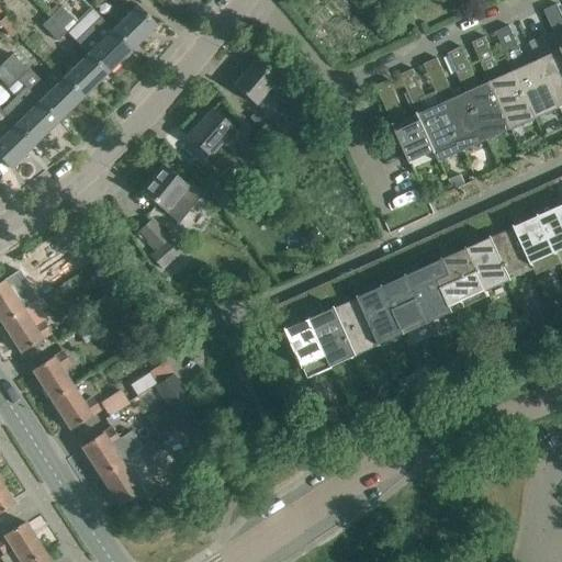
[(64,32),(75,22),(59,7),(49,18),(64,32)]
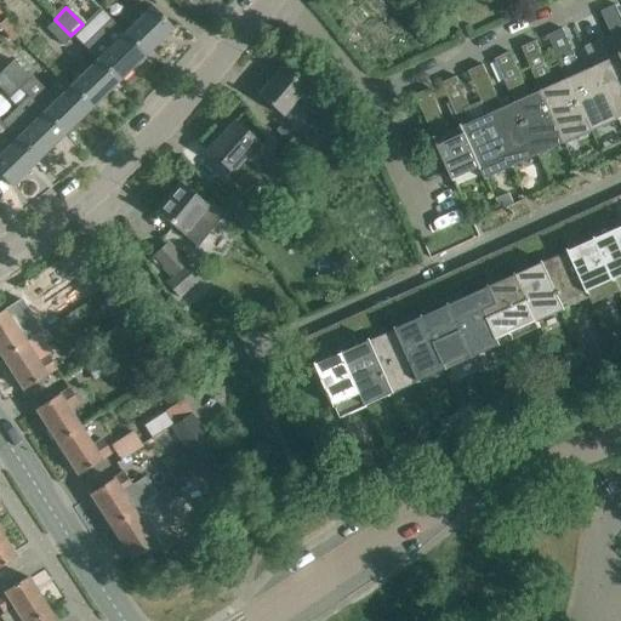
[(121,36),(142,57),(172,28),(152,7),(121,36)]
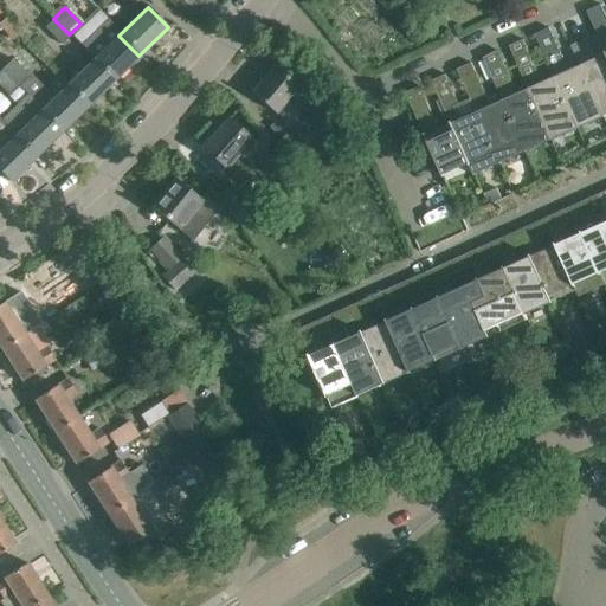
[(0,21),(0,26),(12,40),(20,34),(6,17),(0,21)]
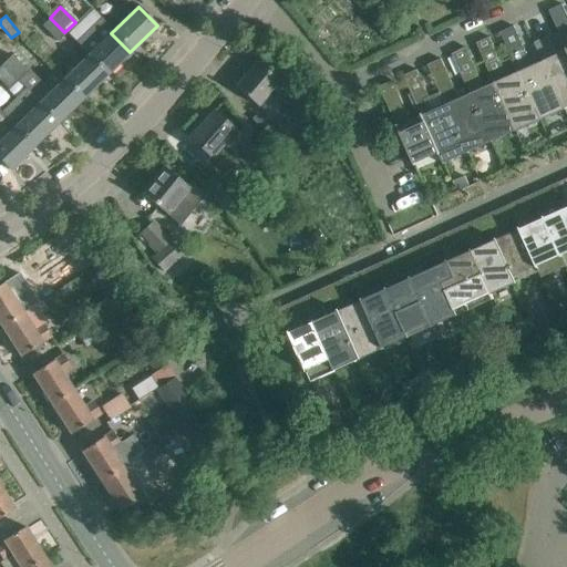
[(50,18),(40,27),(54,42),(64,32),(50,18)]
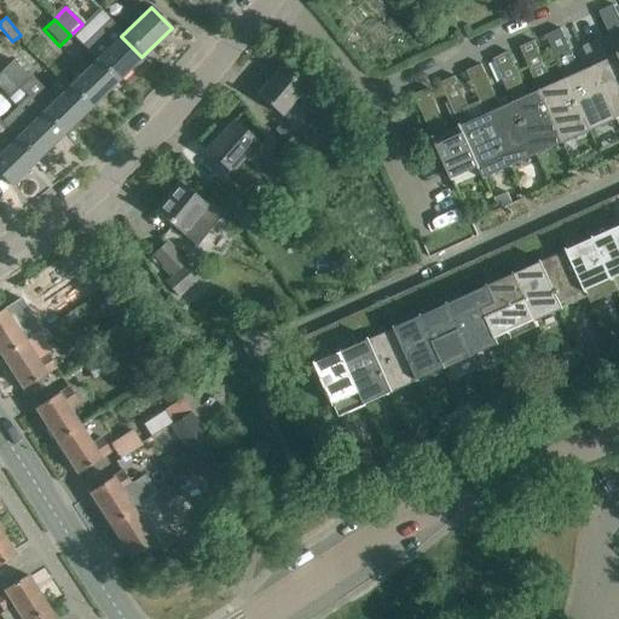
[(561,29),(548,34),(593,131),(618,119),(585,46),(583,46),(593,67),(580,73),(561,29)]
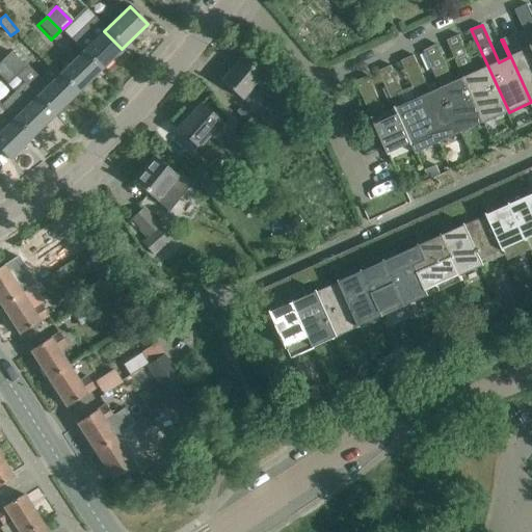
[(459,34),(447,41),(463,78),(485,123),(509,112),(471,29),(470,30),(486,68),(476,72),(459,34)]
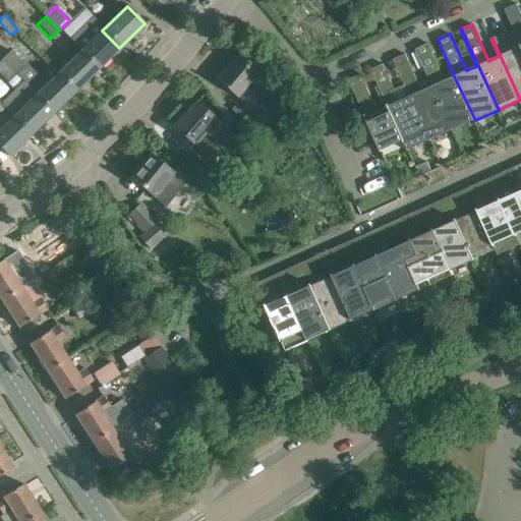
[(493,39),(520,100),(520,99),(520,42),(515,29),(513,29),(520,46),(511,51),(504,34),(493,39)]
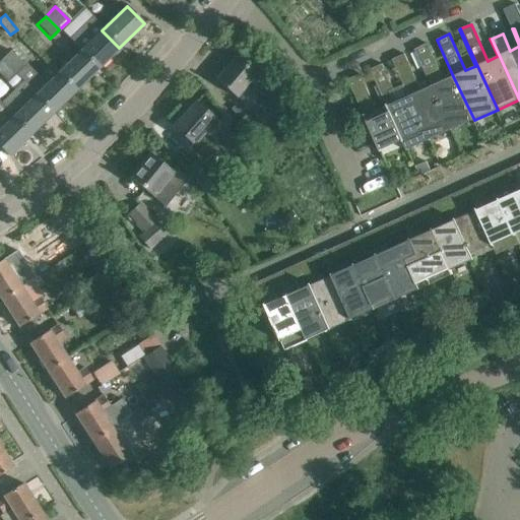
[(102,30),(80,51),(98,69),(119,48),(102,30)]
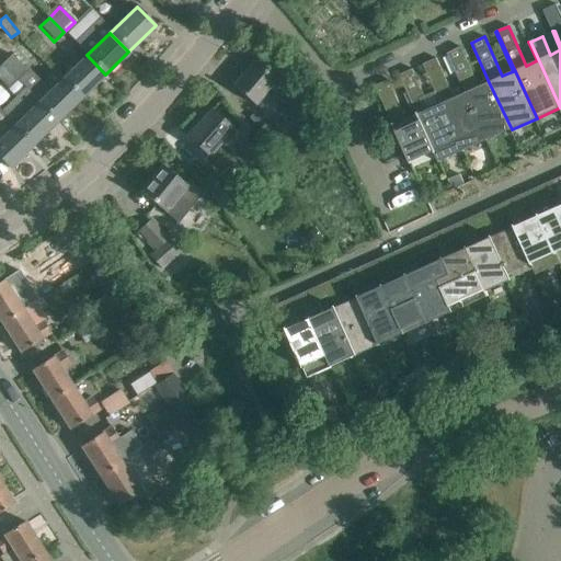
[(460,47),(447,54),(465,93),(488,140),(512,129),(489,82),(478,87),(460,47)]
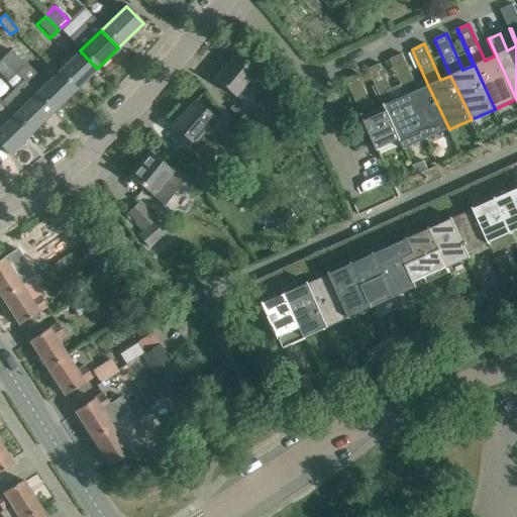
[(2,59),(16,72),(24,64),(11,49),(2,59)]
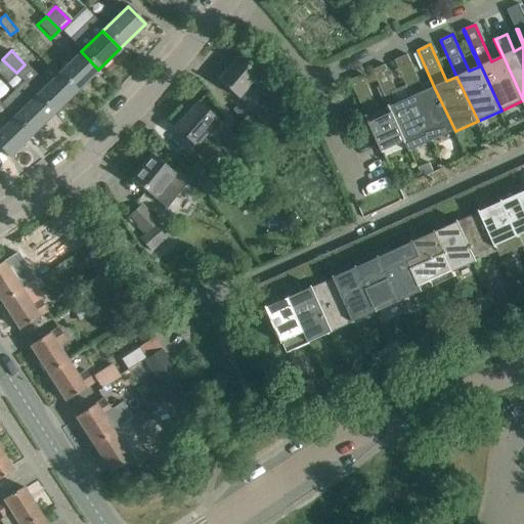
[(81,51),(58,73),(76,90),(98,70),(81,51)]
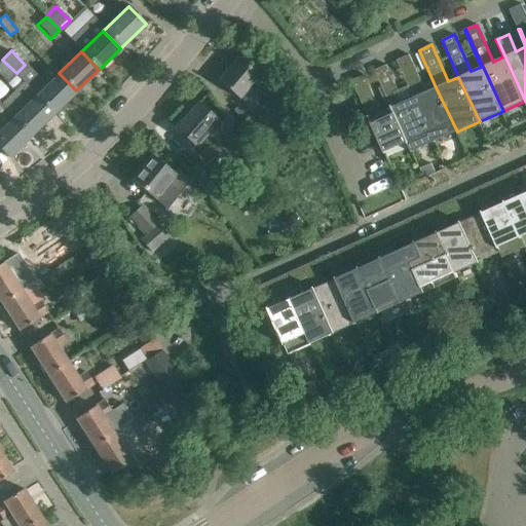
[(409,54),(397,61),(408,86),(413,98),(436,142),(457,132),(436,87),(426,91),(409,54)]
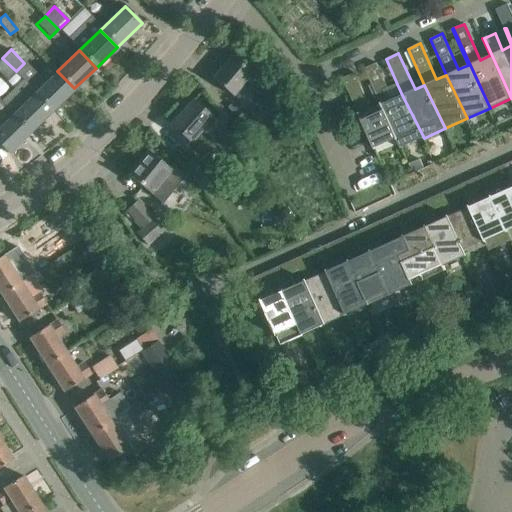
[(242,86),(254,97),(264,85),(251,74),(251,73),(231,55),(211,78),(233,96),(242,86)]
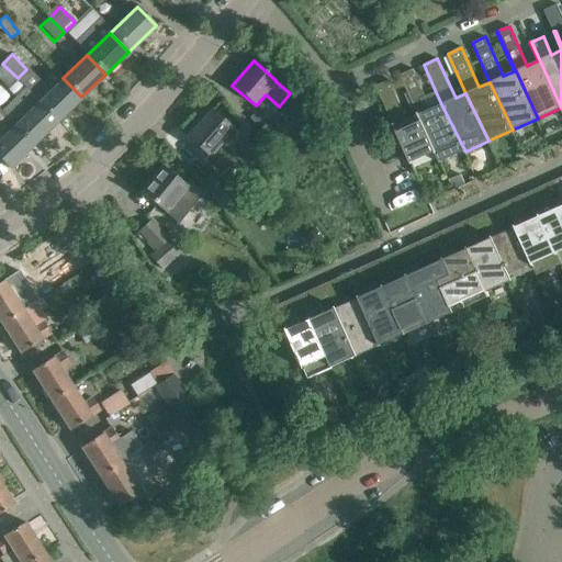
[(2,64),(0,65),(0,79),(8,88),(18,78),(2,64)]
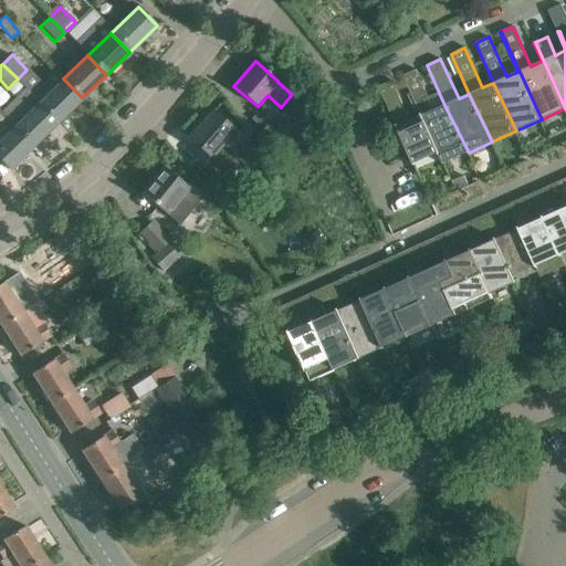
[(443,164),(469,153),(444,105),(439,93),(429,97),(417,70),(402,75),(421,115),(438,153),(443,164)]
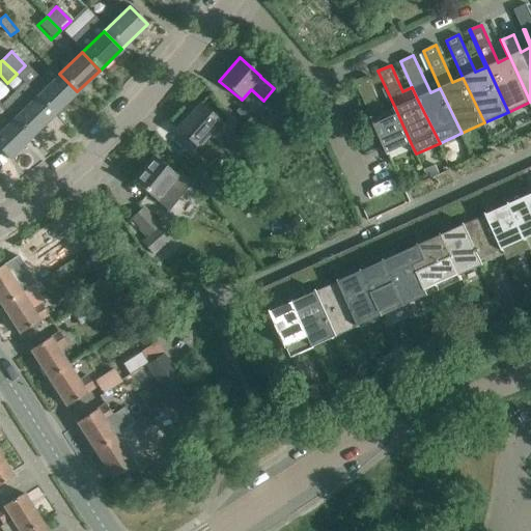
[(37,95),(55,114),(77,91),(59,74),(52,66),(30,88),(37,95)]
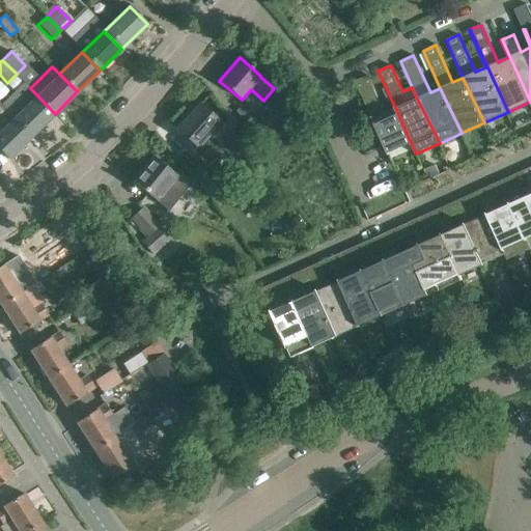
[(411,143),(395,108),(385,113),(368,76),(356,81),(393,164),(416,154),(411,143)]
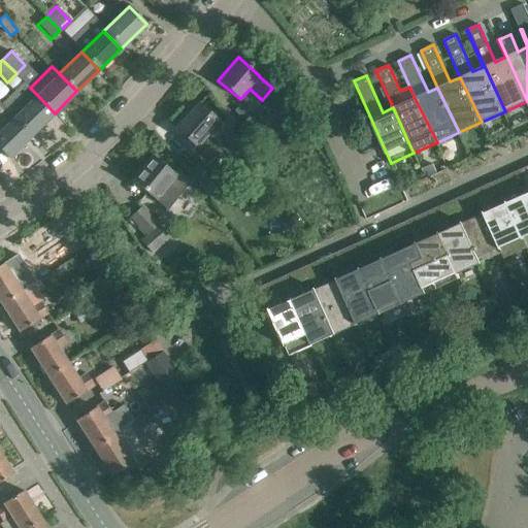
[(32,135),(55,113),(37,95),(15,117),(32,135)]
